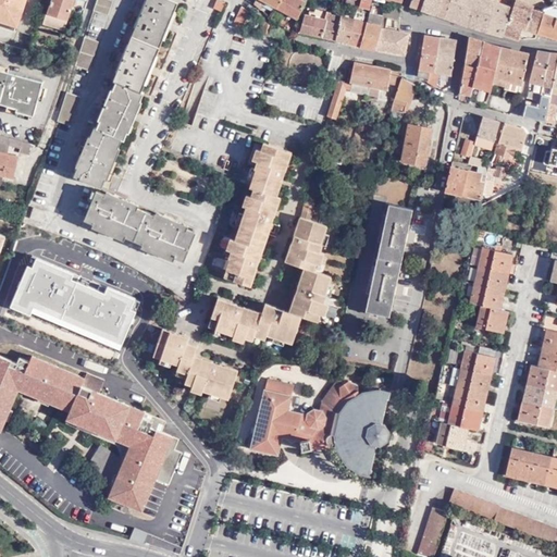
[(0,0),(0,20),(20,26),(19,29),(32,34),(42,0),(0,0)]
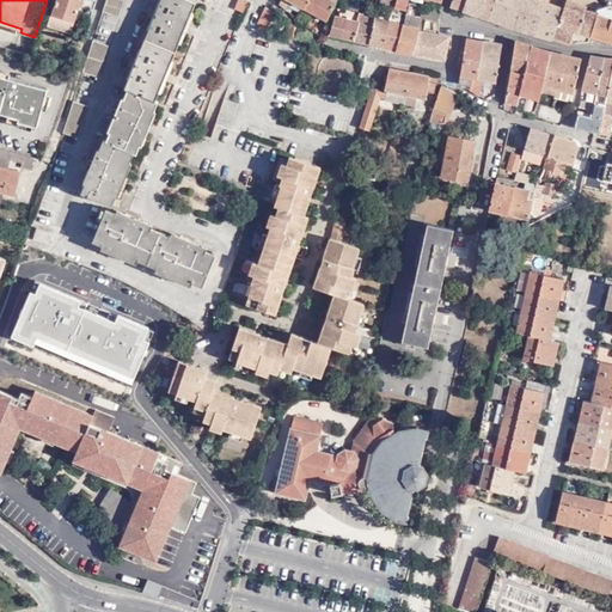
[(57,0),(53,14),(54,16),(74,22),(77,16),(81,0),(57,0)]
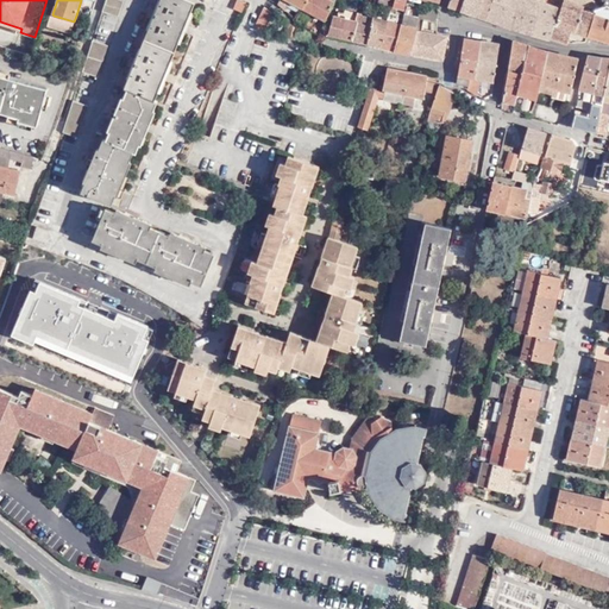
[(183,31),(195,0),(194,0),(158,0),(154,14),(148,13),(144,22),(150,24),(135,63),(129,62),(125,70),(133,74),(117,117),(113,114),(95,158),(90,157),(86,165),(92,168),(82,189),(114,202),(119,188),(136,150),(138,151),(146,130),(159,98),(156,98),(164,79),(183,31)]
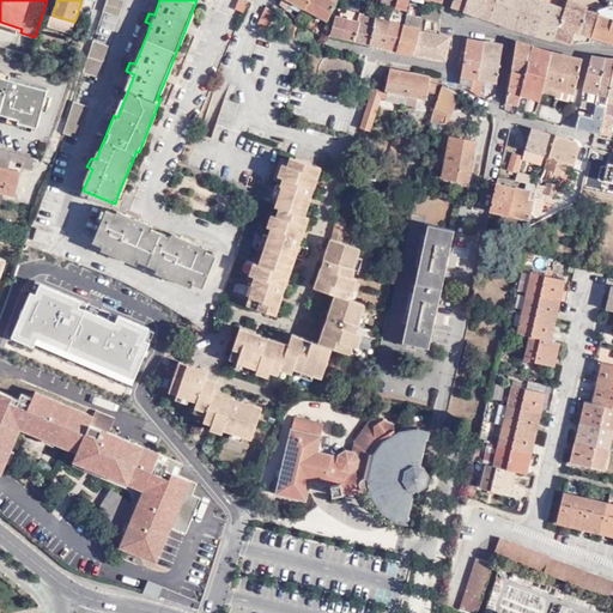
[(107,0),(105,7),(119,12),(122,0),(107,0)]
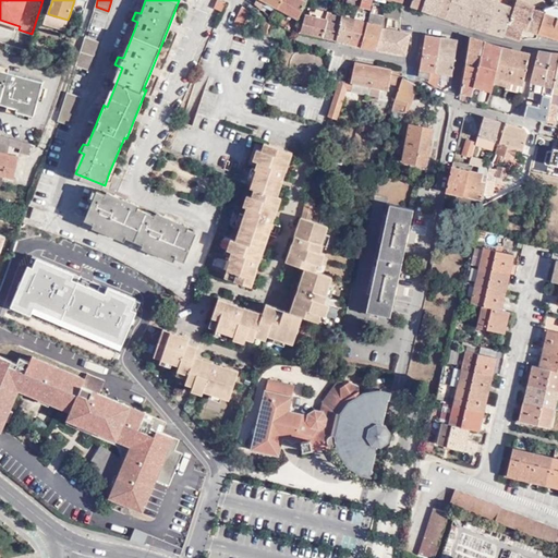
[(255,0),(253,4),(259,9),(264,0),(255,0)]
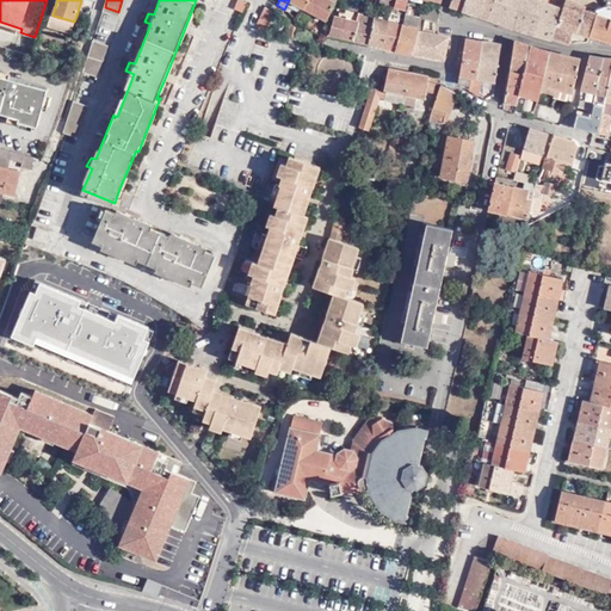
[(306,0),(303,7),(325,19),(333,2),(328,0),(306,0)]
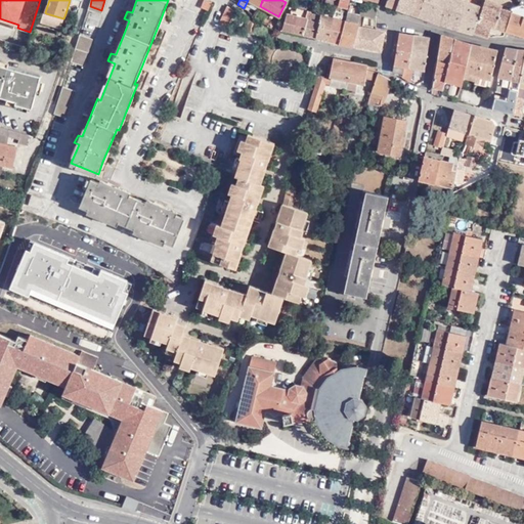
[(398,0),(386,0),(385,5),(396,8),(398,0)]
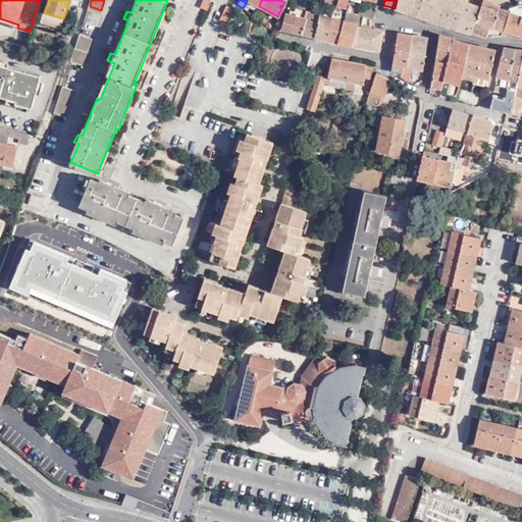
[(397,0),(395,8),(408,12),(411,0),(397,0)]
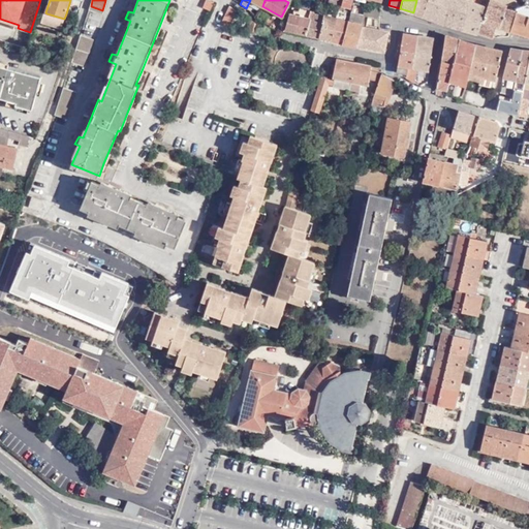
[(427,0),(416,0),(413,12),(422,17),(427,0)]
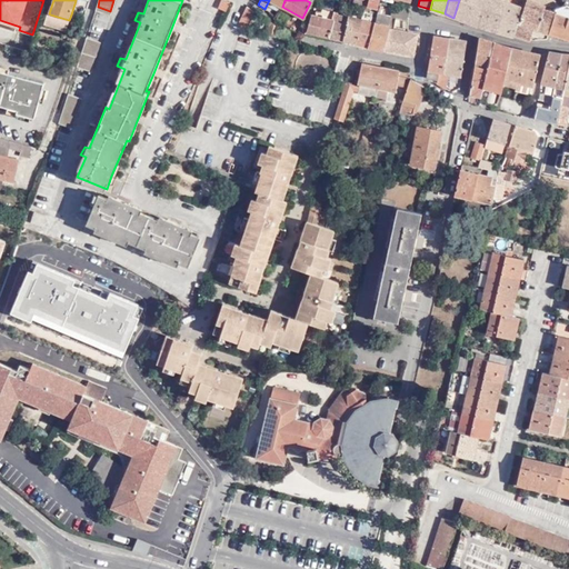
[(459,0),(453,18),(478,26),(483,0),(459,0)]
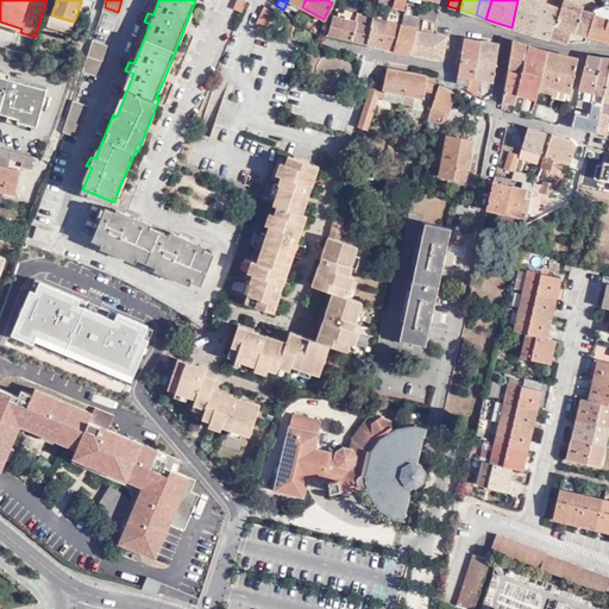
[(518,0),(512,27),(520,31),(531,33),(541,5),(544,0),(542,0),(518,0)]
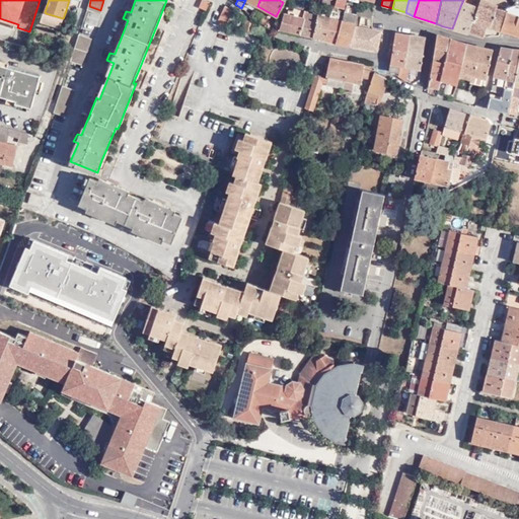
[(461,4),(452,28),(468,33),(469,31),(478,6),(463,0),(461,4)]
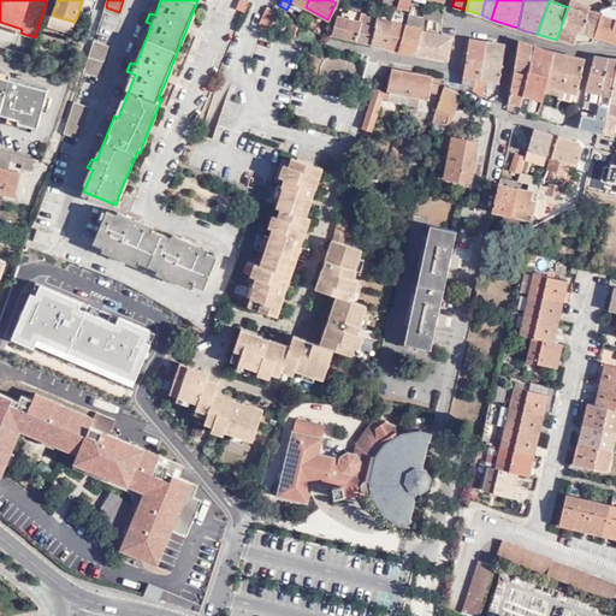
[(576,1),(572,0),(569,0),(568,7),(557,37),(574,43),(576,30),(593,36),(599,13),(590,10),(591,6),(576,1)]
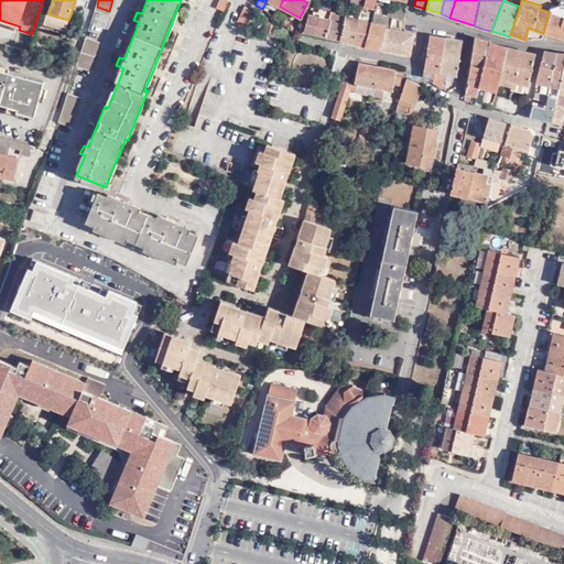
[(563,0),(559,0),(557,7),(549,9),(549,12),(562,17),(563,18),(563,0)]
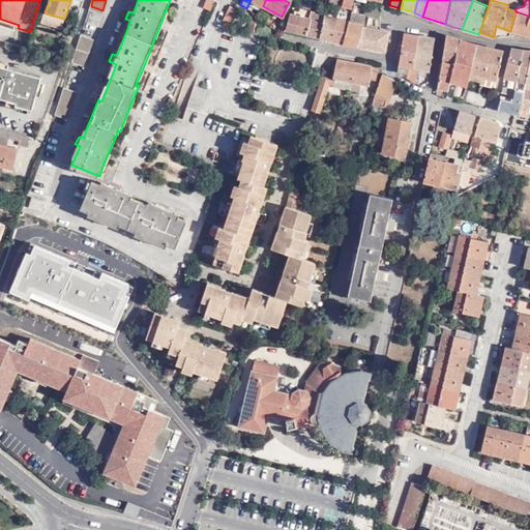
[(231,28),(237,9),(229,6),(223,26),(231,28)]
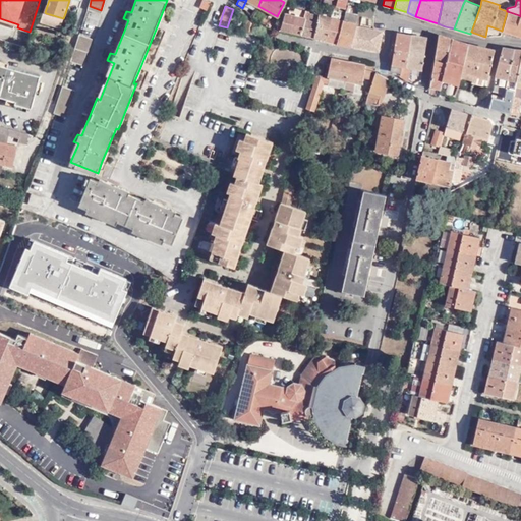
[(300,34),(313,38),(319,14),(310,12),(306,11),(295,8),(294,16),(303,18),(300,34)]
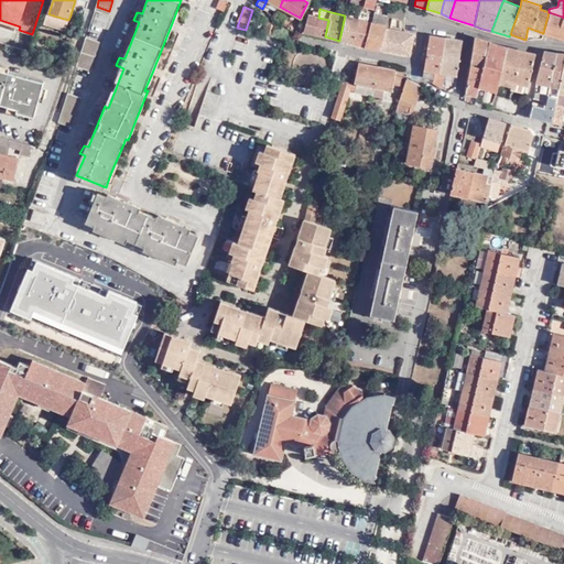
[(345,15),(339,41),(351,44),(358,19),(349,17),(350,13),(347,12),(346,15),(345,15)]
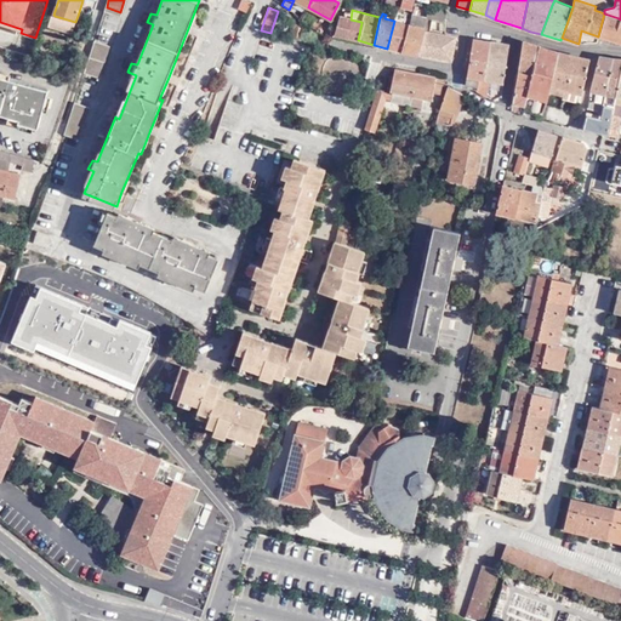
[(619,18),(604,13),(598,36),(613,40),(619,18)]
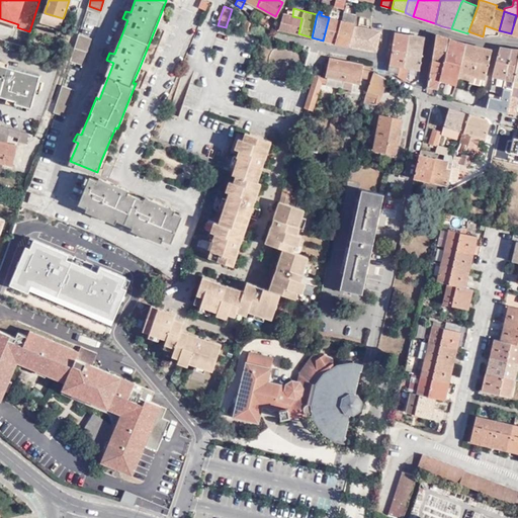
[(360,15),(343,12),(340,20),(334,42),(350,47),(355,24),(358,24),(360,15)]
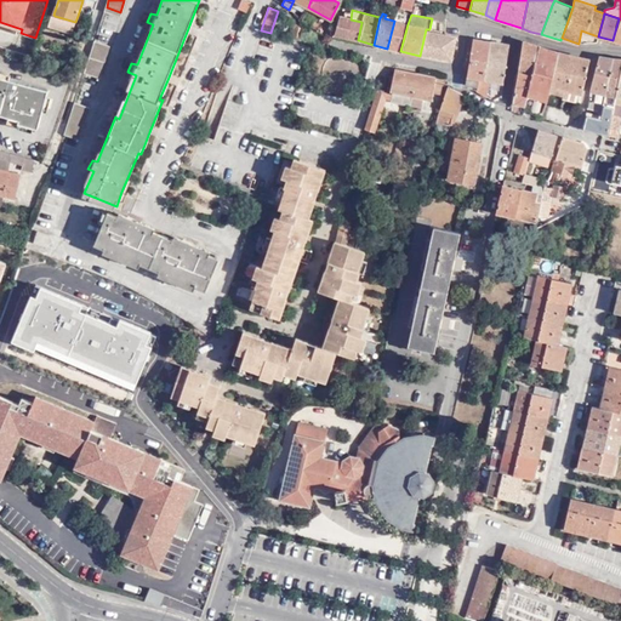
[(75,22),(55,16),(52,27),(73,33),(75,22)]
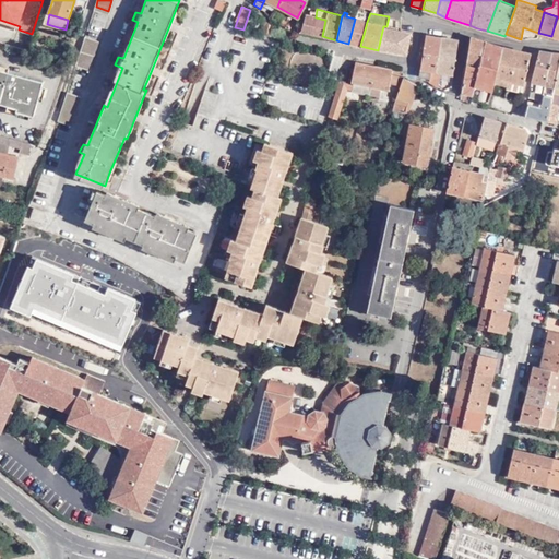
[(301,32),(322,36),(325,20),(316,18),(305,14),(301,32)]
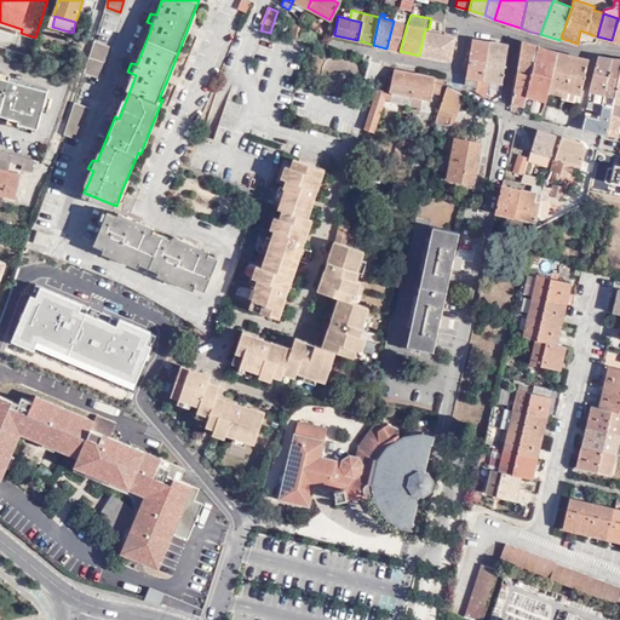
[(400,51),(407,24),(401,23),(394,21),(386,49),(400,51)]
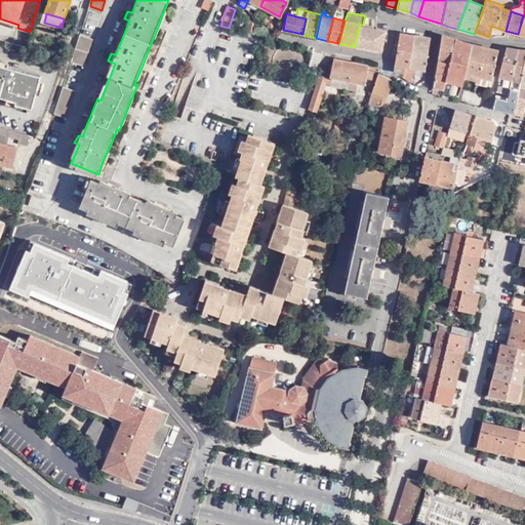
[(0,22),(17,28),(18,25),(0,18),(0,22)]
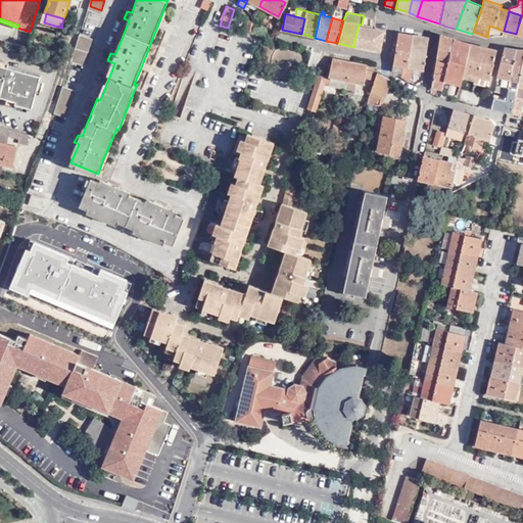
[(251,21),(248,19),(245,33),(252,35),(255,25),(251,21)]
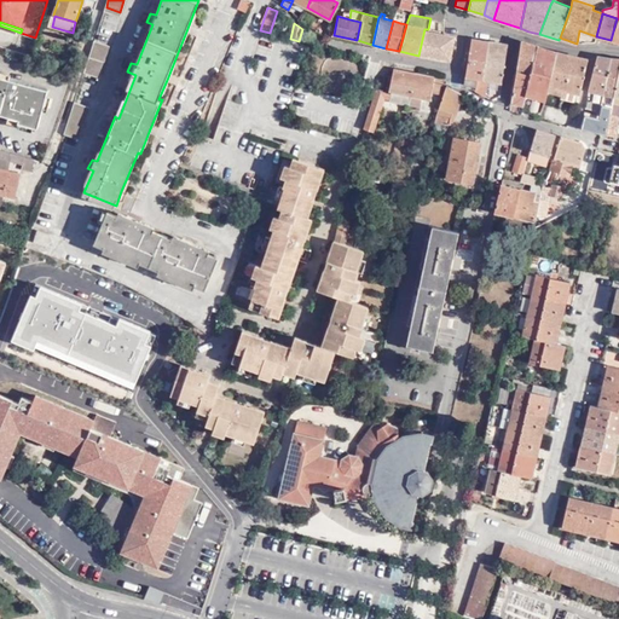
[(455,35),(444,33),(428,29),(424,29),(418,56),(441,59),(451,61),(455,35)]
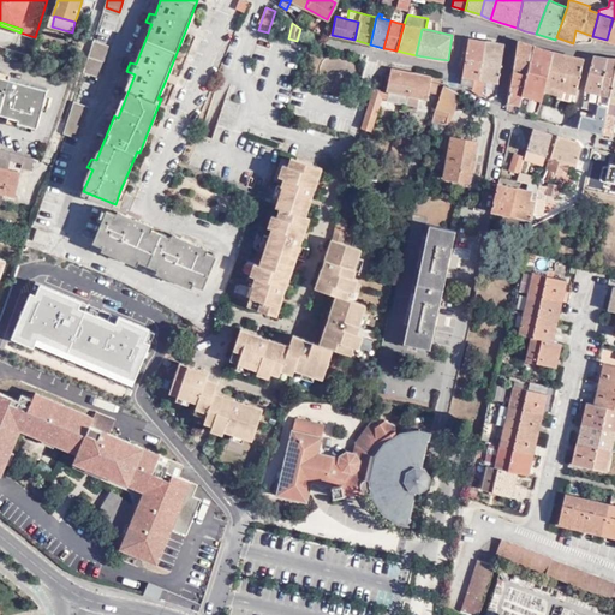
[(96,36),(85,69),(100,73),(109,41),(96,36)]
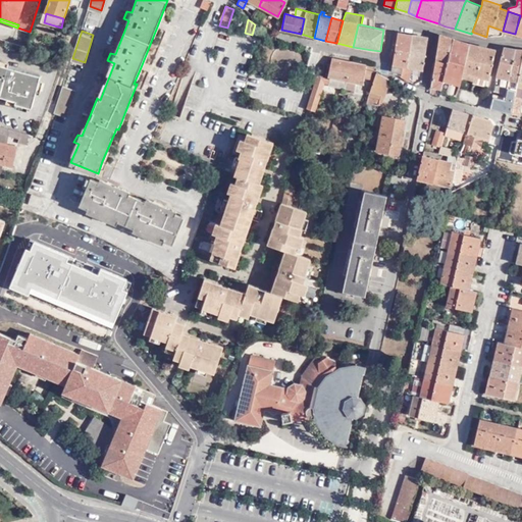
[(390,71),(401,73),(403,66),(411,68),(423,70),(427,37),(397,32),(390,71)]
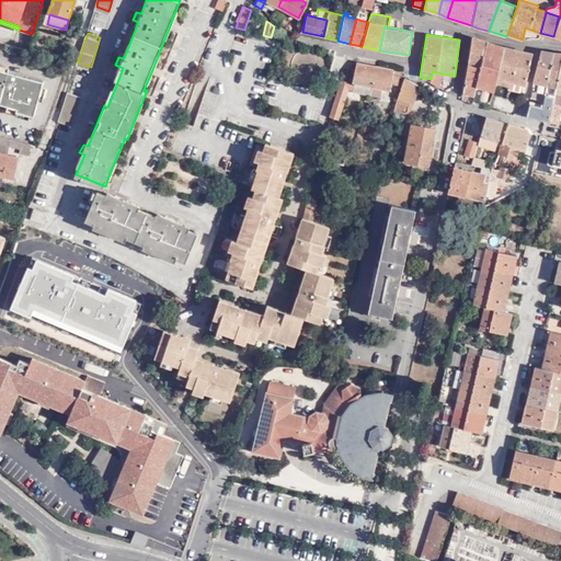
[(481,69),(488,42),(471,37),(470,41),(471,42),(468,64),(481,69)]
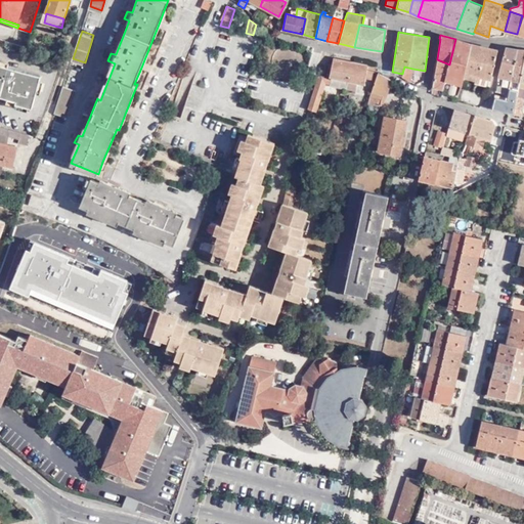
[(262,37),(260,44),(278,49),(280,41),(262,37)]
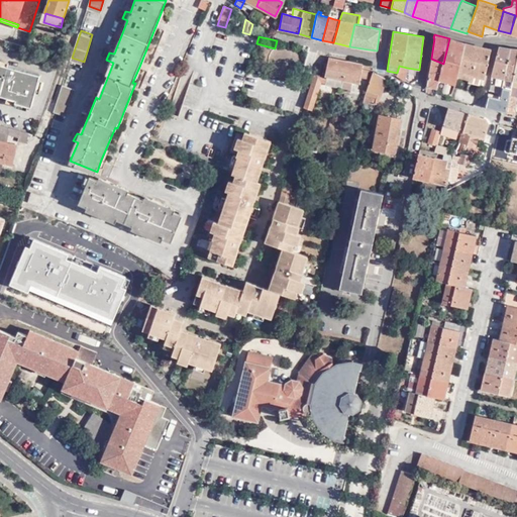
[(458,72),(464,43),(449,38),(443,64),(439,80),(455,84),(458,72)]
